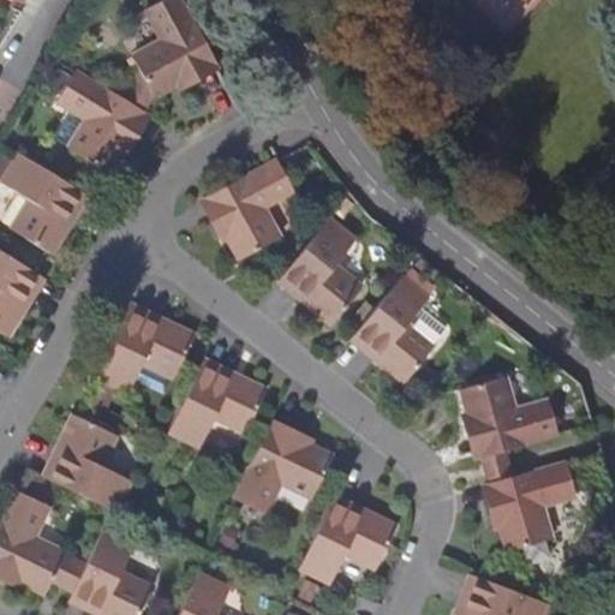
[(216,65),(180,0),(163,0),(147,10),(163,41),(135,58),(156,97),(178,87),(216,65)]
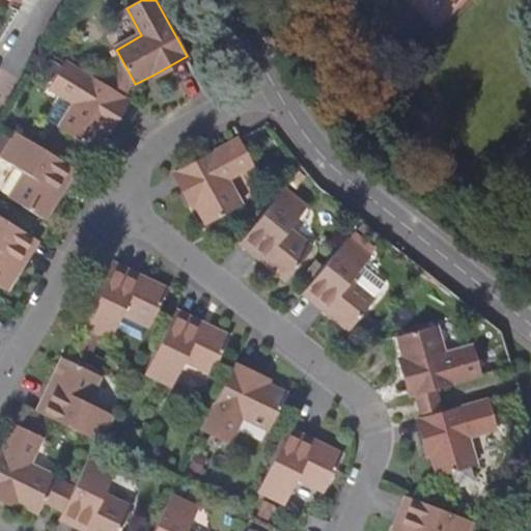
[(126,100),(65,63),(51,89),(75,103),(59,130),(80,141),(94,150),(106,132),(126,100)]
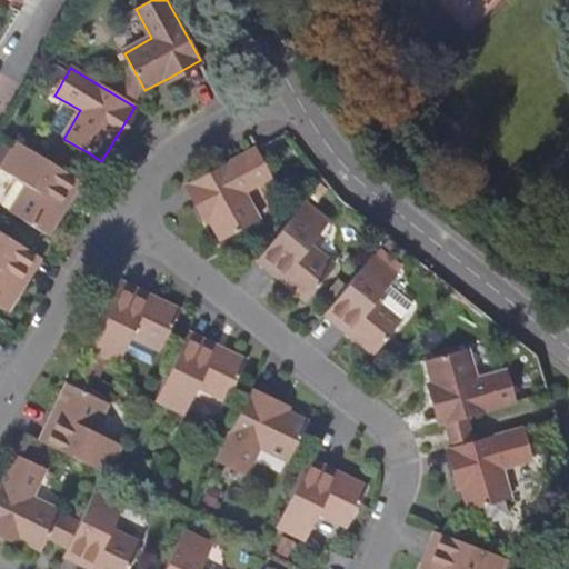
[(47,237),(60,213),(57,211),(77,179),(72,176),(18,142),(2,170),(27,186),(10,213),(42,233),(47,237)]
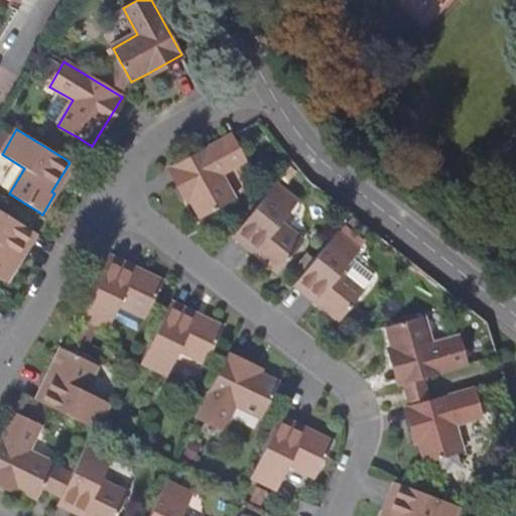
[(233,137),(229,139),(174,168),(190,202),(202,220),(219,211),(236,202),(223,175),(247,161),(233,137)]
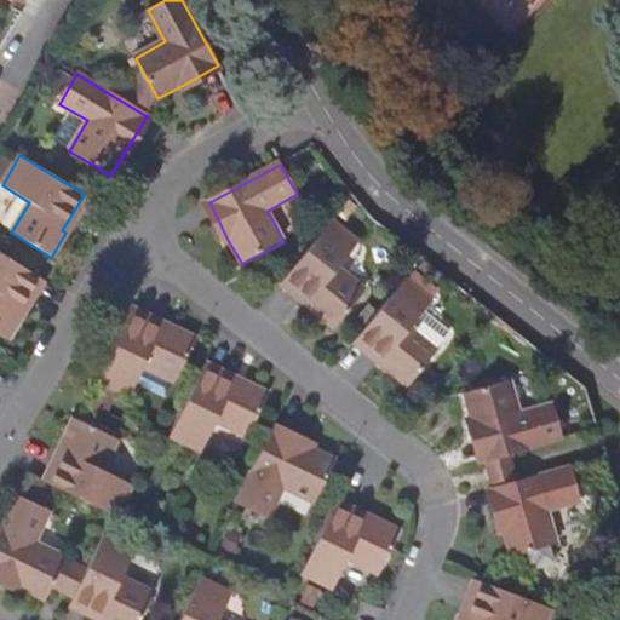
[(332,219),(288,274),(285,280),(317,306),(314,310),(336,328),(344,320),(367,291),(339,268),(360,242),(332,219)]
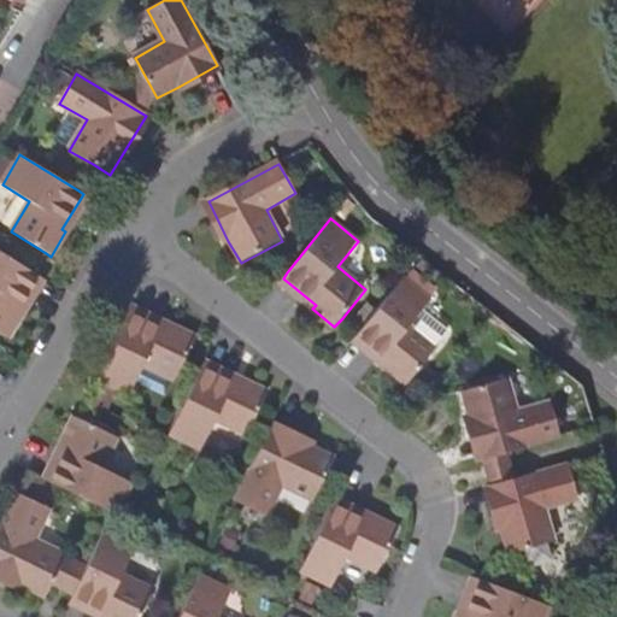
[(39,278),(34,275),(0,254),(0,334),(7,340),(21,316),(17,315),(39,278)]
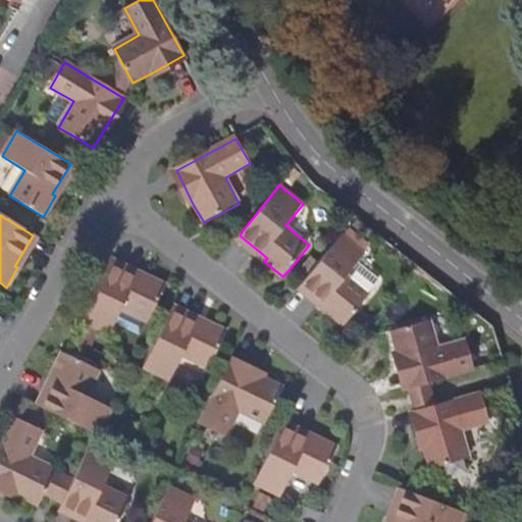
[(343,235),(305,280),(302,284),(330,308),(328,312),(346,326),(353,319),(371,296),(349,276),(366,254),(343,235)]
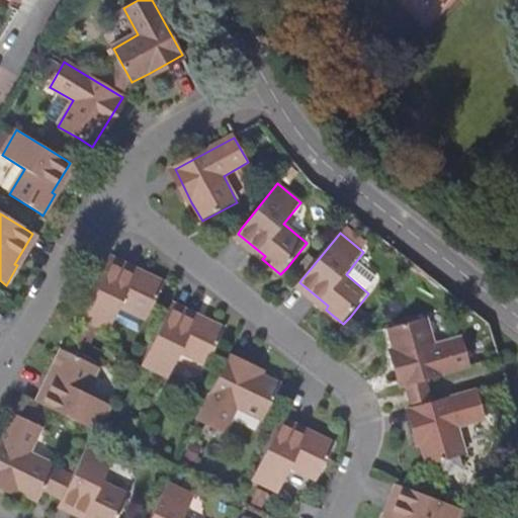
[(110,264),(83,322),(108,333),(120,309),(148,322),(154,308),(165,285),(144,275),(142,279),(110,264)]
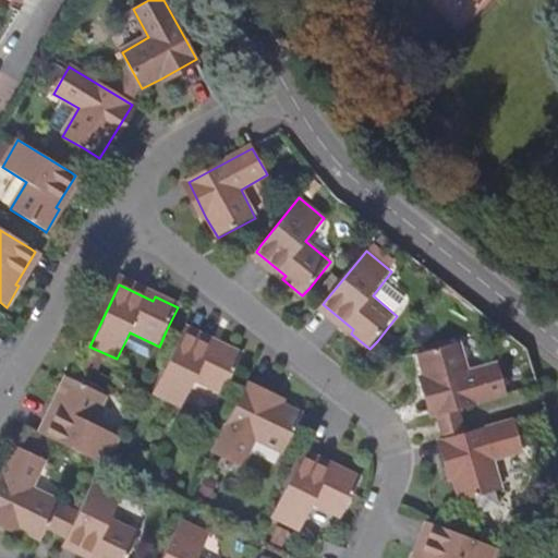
[(241,356),(220,347),(219,350),(184,332),(180,339),(153,395),(182,410),(196,380),(225,395),(226,391),(241,356)]
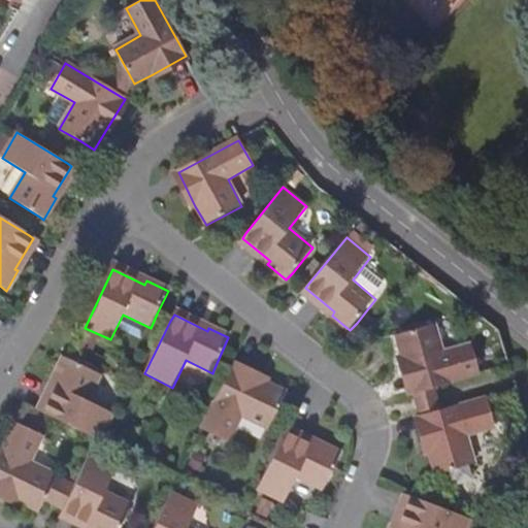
[(411,393),(477,374),(470,345),(441,353),(433,327),(395,337),(401,357),(411,393)]
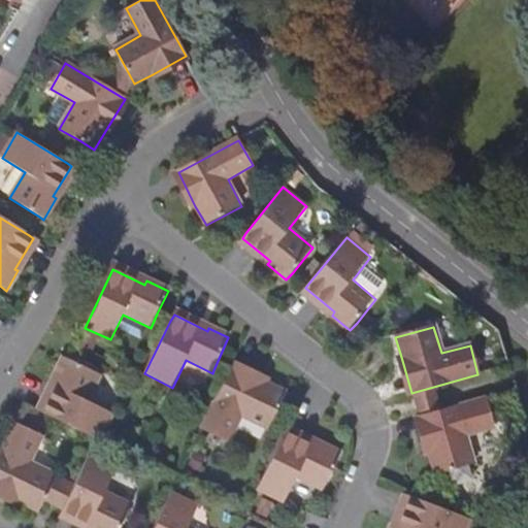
[(63,358),(53,378),(57,381),(41,414),(96,440),(100,442),(113,415),(88,402),(100,376),(68,360),(63,358)]
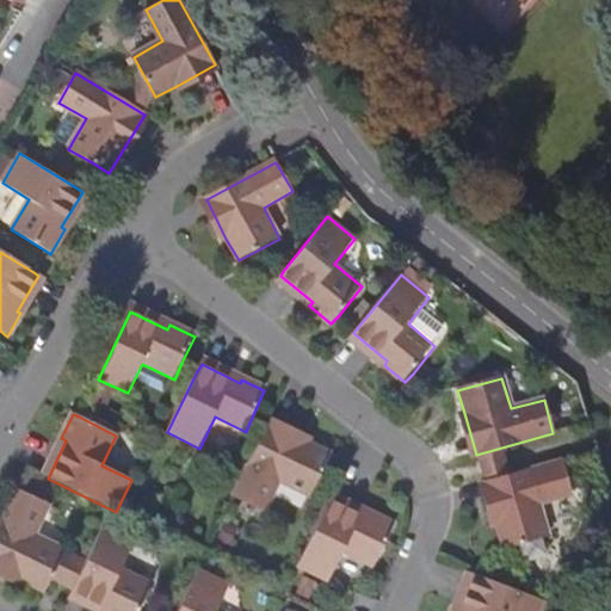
[(329,455),(308,444),(269,425),(263,436),(234,497),(267,511),(281,485),(312,497),(329,455)]
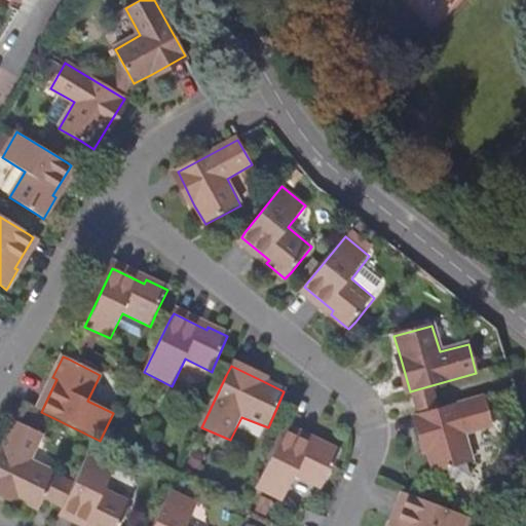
[(485,398),(417,417),(428,453),(435,474),(472,464),(464,435),(492,427),(485,398)]
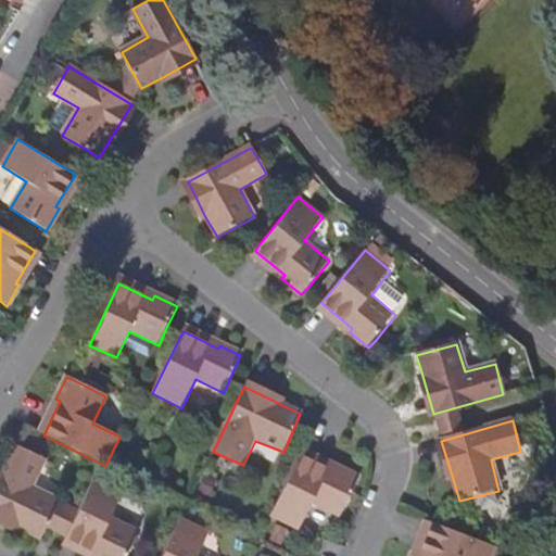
[(16,446),(0,479),(0,518),(21,529),(41,540),(48,526),(60,502),(32,488),(43,460),(16,446)]
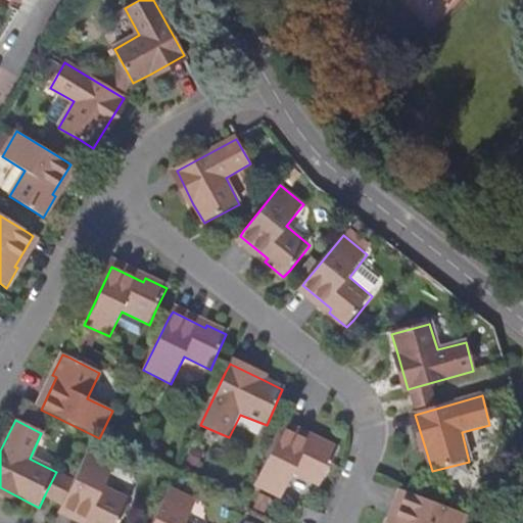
[(283,428),(280,434),(254,486),(282,500),(295,472),(321,484),(330,465),(336,449),(320,442),(318,444),(283,428)]
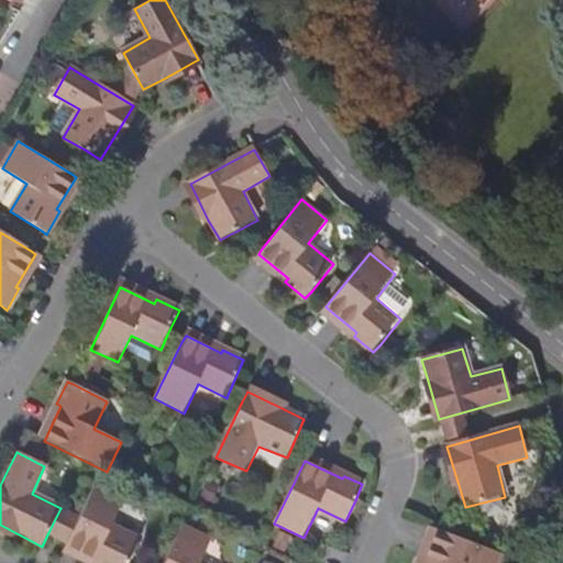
[(67,541),(65,547),(99,562),(128,562),(139,540),(111,527),(125,498),(96,484),(67,541)]
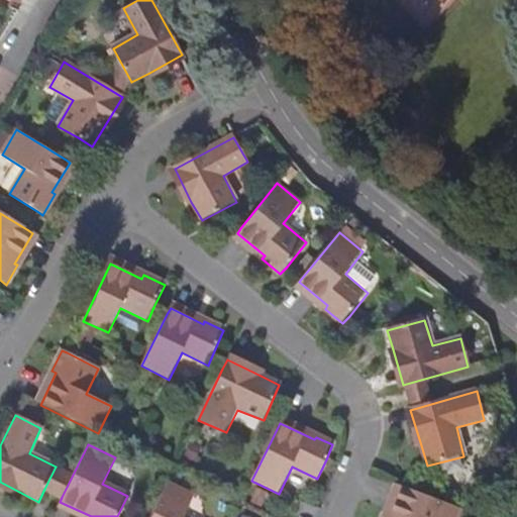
[(151,516),(186,516),(196,496),(169,482),(151,516)]
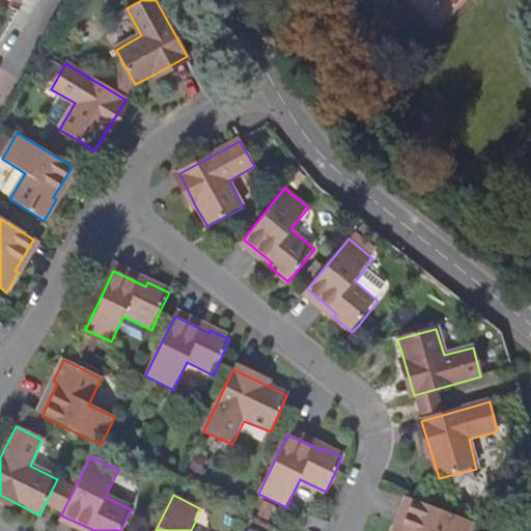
[(400,530),(396,530),(395,530),(478,530),(480,526),(419,503),(413,500),(400,530)]
